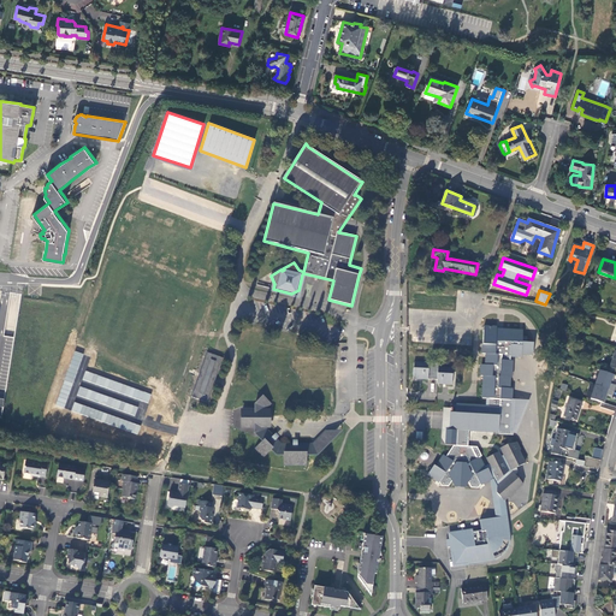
[(499,300),(486,296),(484,304),(498,307),(499,300)]
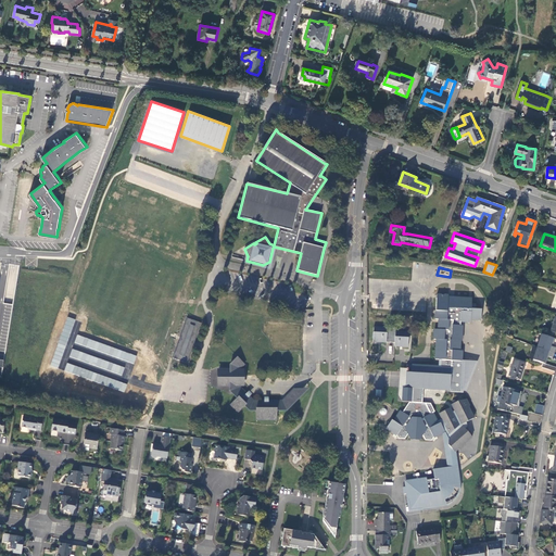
[(424,389),(451,390),(452,361),(462,361),(463,351),(460,351),(460,341),(462,341),(463,326),(460,325),(460,321),(471,323),(471,319),(481,320),(481,310),(471,308),(472,299),(449,298),(449,295),(437,295),(436,319),(439,319),(439,329),(434,329),(434,339),(437,340),(436,359),(441,361),(441,367),(412,365),(412,369),(407,368),(407,371),(412,371),(412,373),(406,373),(406,387),(403,387),(403,388),(402,397),(408,402),(409,402),(406,407),(403,412),(401,411),(393,420),(392,420),(387,428),(396,436),(399,438),(405,439),(408,434),(411,439),(419,439),(422,434),(426,440),(431,440),(433,438),(443,432),(444,432),(449,439),(447,444),(452,450),(454,450),(457,450),(459,450),(463,446),(463,445),(471,437),(465,429),(463,425),(475,418),(469,408),(470,406),(467,400),(458,401),(452,404),(455,412),(452,413),(450,408),(440,414),(442,419),(437,421),(433,413),(430,414),(425,403),(422,403),(424,389)]
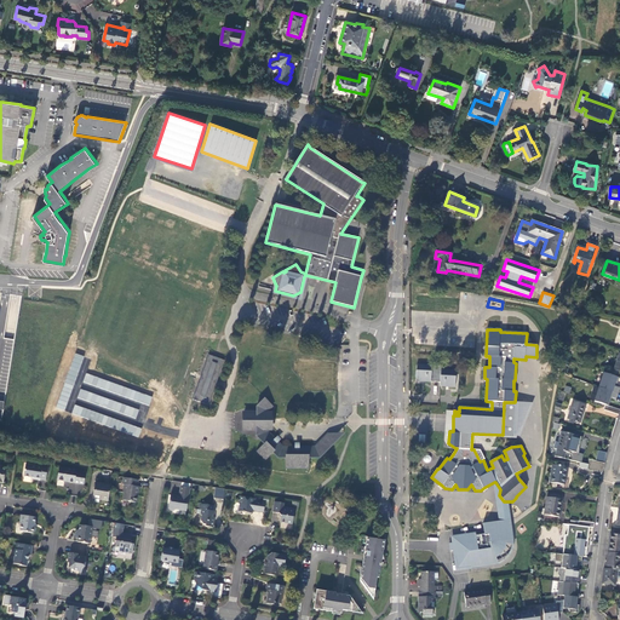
[(65,411),(84,356),(74,352),(57,408),(65,411)]
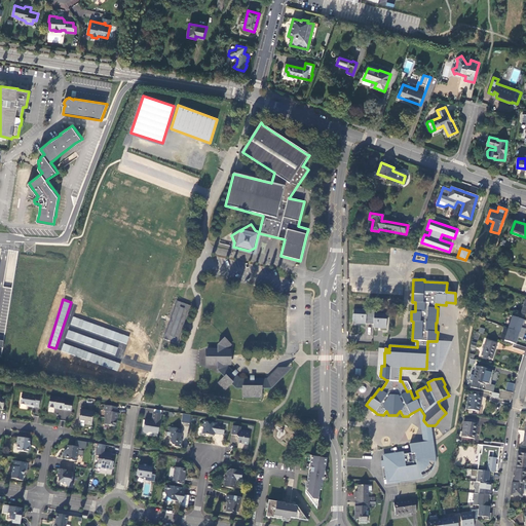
[(190,305),(177,301),(175,306),(176,306),(171,318),(171,321),(170,321),(165,334),(165,333),(163,339),(177,343),(179,338),(179,337),(183,326),(184,324),(184,323),(188,310),(189,310),(190,305)]
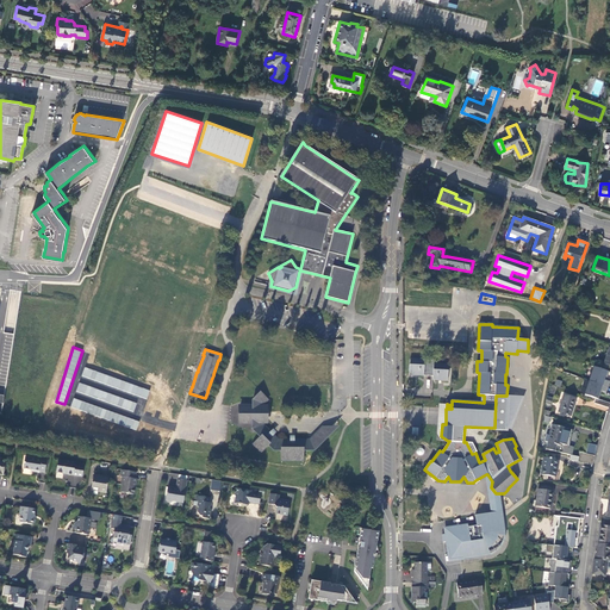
[(434,361),(410,360),(409,374),(434,375),(434,379),(448,380),(448,366),(434,365),(434,361)]
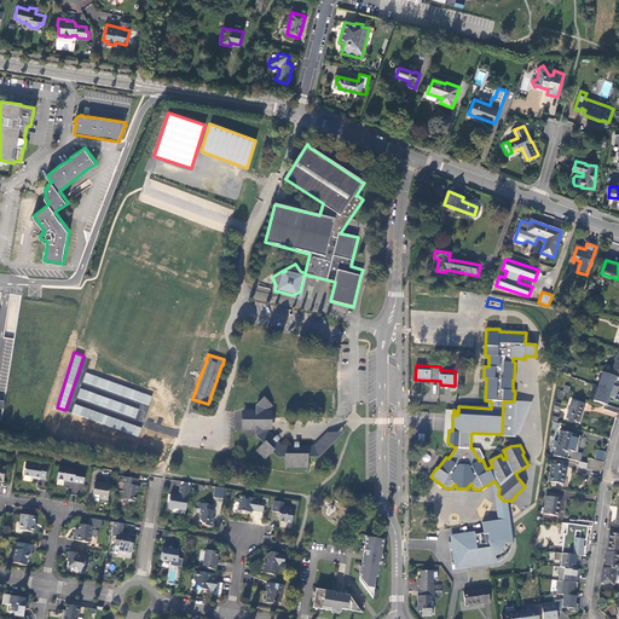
[(593,376),(580,371),(574,387),(589,392),(591,386),(590,385),(593,376)]
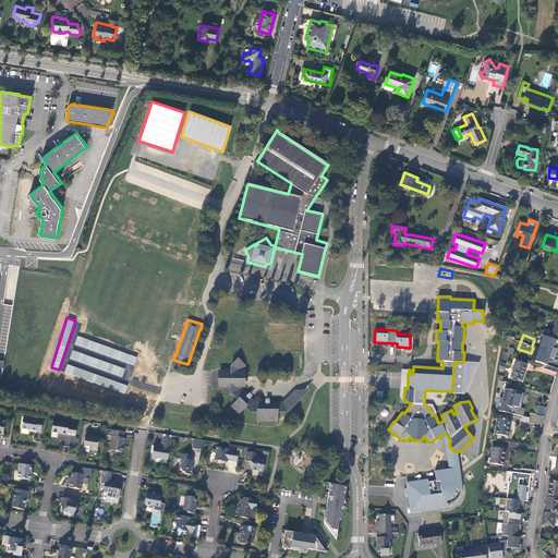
[(137,355),(76,337),(74,346),(135,364),(137,355)]
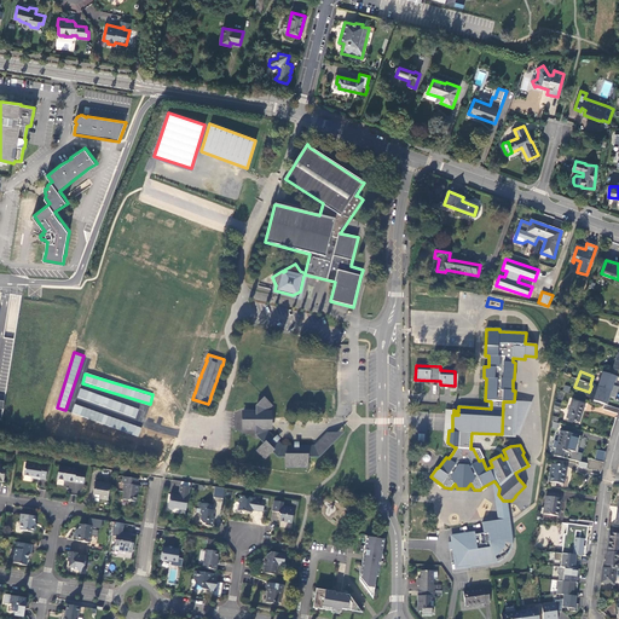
[(139,409),(80,388),(76,398),(136,417),(139,409)]
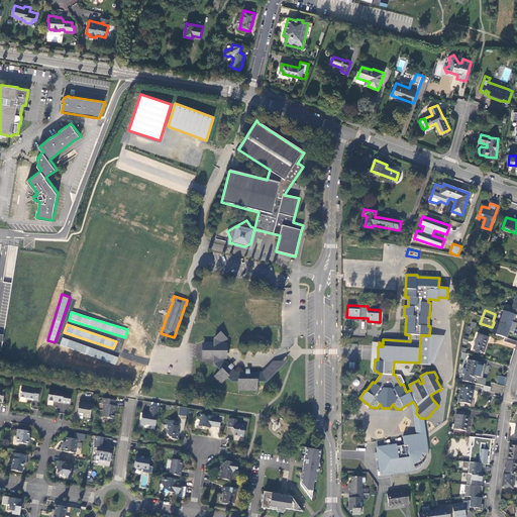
[(267,382),(271,378),(267,374),(265,376),(263,376),(263,372),(249,372),(245,372),(236,372),(232,369),(229,366),(224,359),(226,357),(226,344),(224,343),(227,338),(220,332),(214,338),(214,344),(203,344),(203,358),(216,358),(215,366),(220,370),(214,377),(221,384),(227,378),(231,382),(238,382),(238,390),(256,391),(257,382),(267,382)]
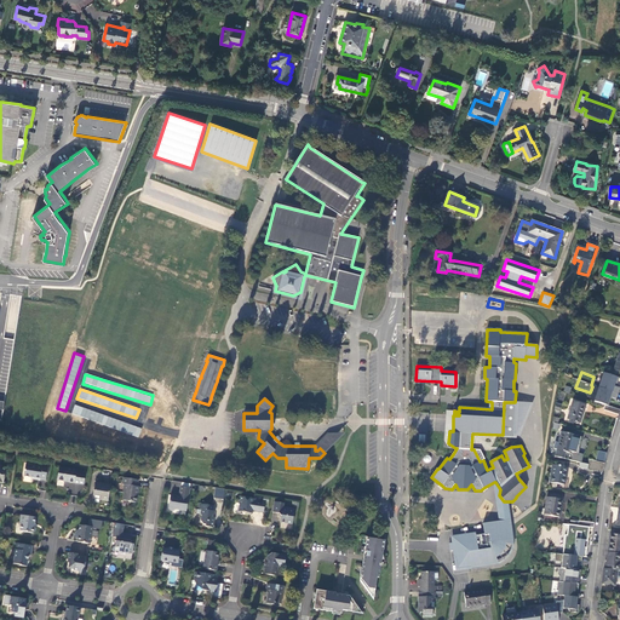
[(586,405),(573,401),(568,418),(575,420),(575,422),(577,423),(578,422),(579,422),(583,409),(585,411),(586,405)]
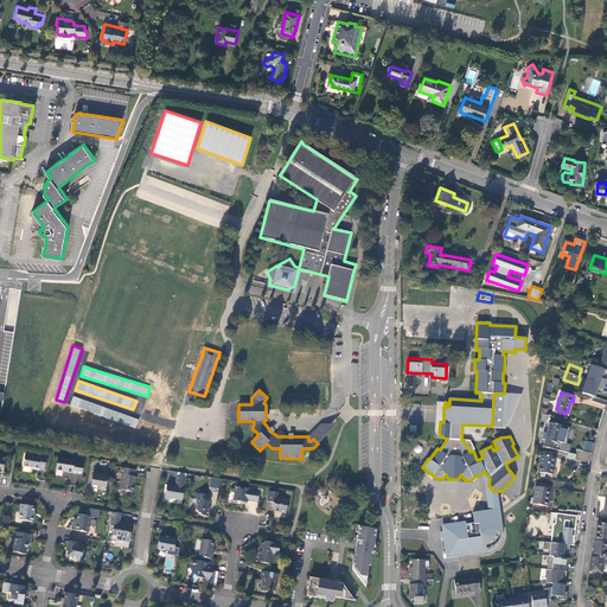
[(493,394),(492,426),(506,427),(508,395),(504,394),(493,394)]
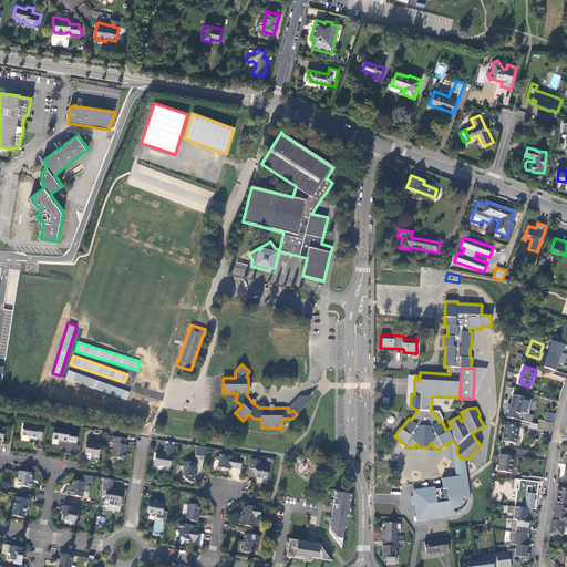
[(68,371),(65,379),(127,400),(130,391),(68,371)]
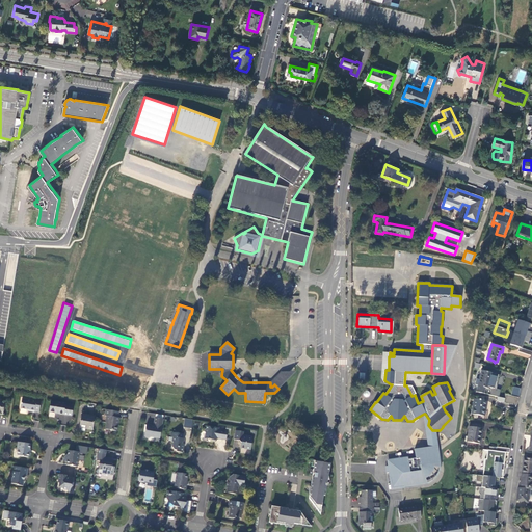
[(495,374),(482,370),(479,380),(477,379),(475,384),(478,386),(476,392),(483,394),(484,389),(490,391),(489,395),(500,397),(501,390),(491,388),(491,389),(490,389),(495,374)]
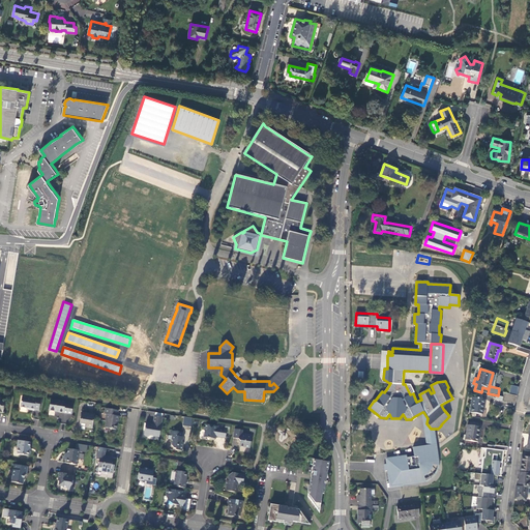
[(277,387),(293,372),(280,371),(269,381),(269,385),(271,385),(273,383),(277,387)]
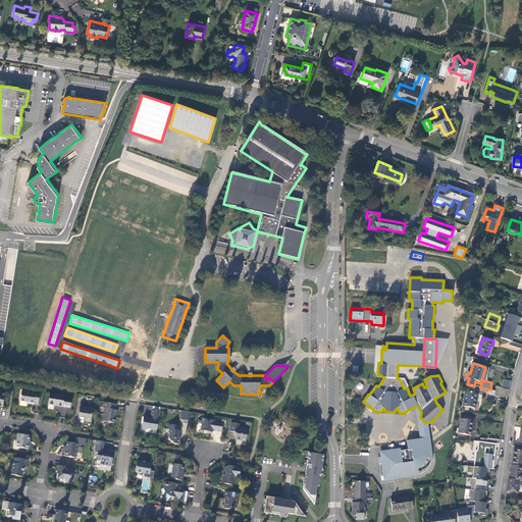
[(40,404),(41,392),(36,390),(36,393),(22,390),(20,401),(30,402),(30,403),(35,404),(35,403),(40,404)]
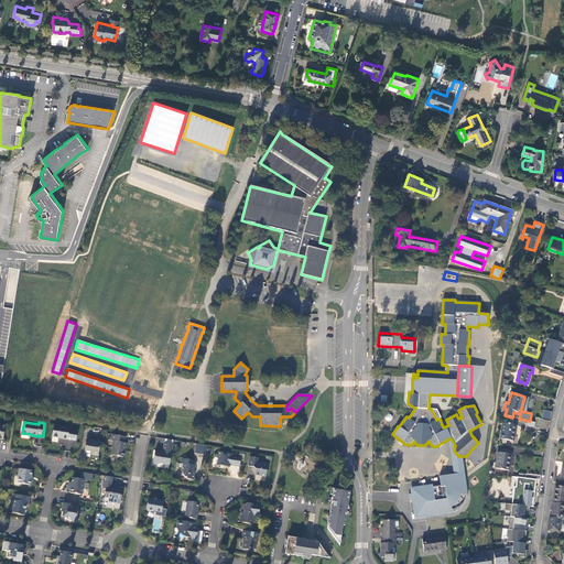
[(513,441),(516,425),(511,424),(511,422),(509,422),(509,423),(502,422),(500,438),(513,441)]
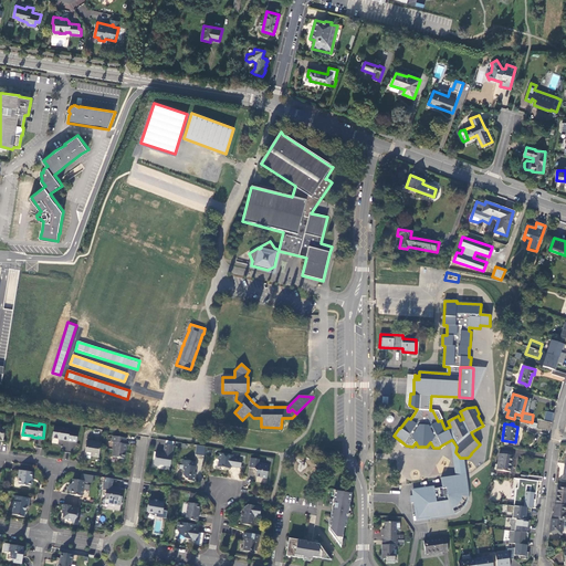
[(77,441),(80,431),(71,430),(71,428),(55,426),(53,438),(77,441)]
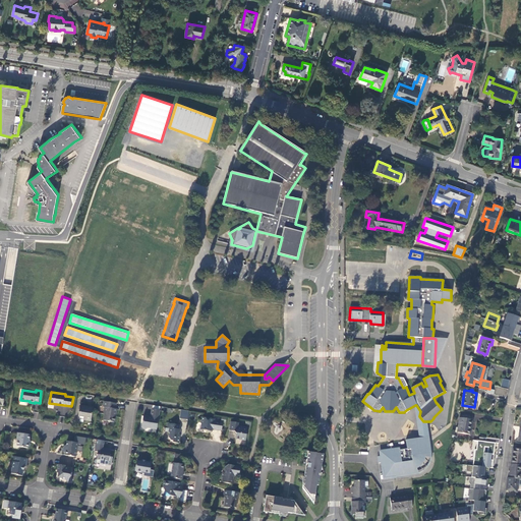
[(117,403),(105,401),(104,407),(106,407),(105,413),(105,414),(104,420),(115,422),(115,418),(116,416),(115,416),(115,413),(116,412),(117,408),(116,408),(117,403)]
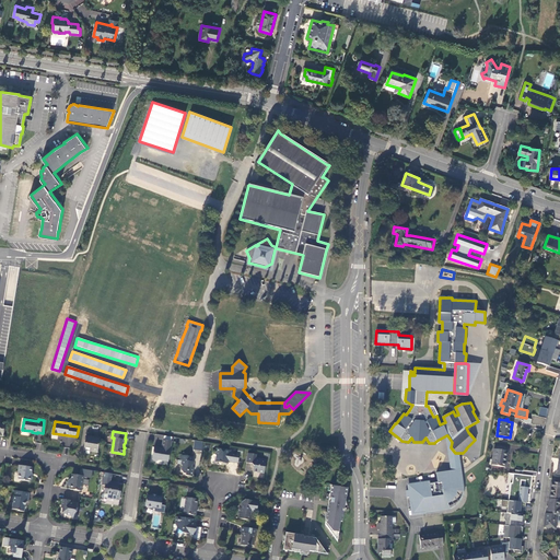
[(98,452),(101,438),(98,438),(95,436),(95,438),(93,438),(93,436),(86,435),(85,440),(86,440),(86,442),(85,442),(84,447),(91,448),(91,451),(98,452)]
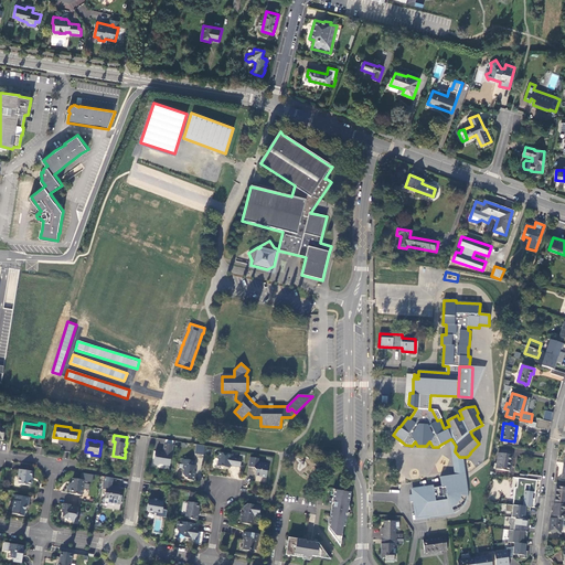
[(451,439),(450,439),(457,478),(450,478),(450,476),(440,477),(441,487),(434,488),(434,486),(413,488),(414,498),(411,498),(412,502),(413,501),(415,520),(450,515),(455,514),(460,511),(464,508),(467,501),(468,496),(468,490),(466,476),(465,477),(461,457),(459,457),(455,451),(456,446),(451,439)]
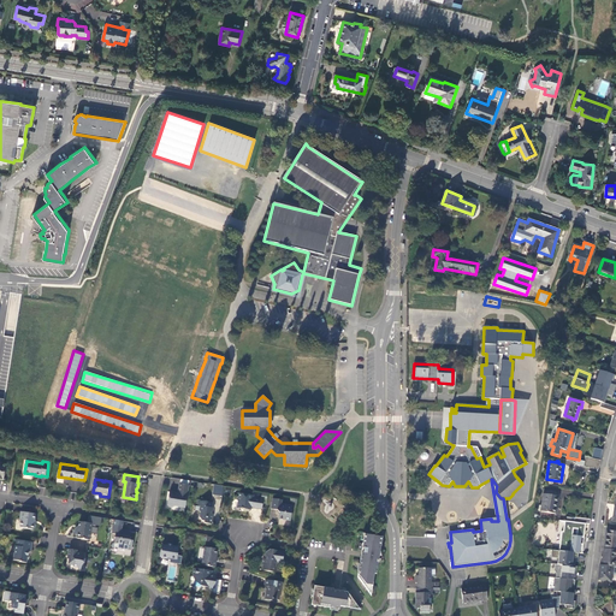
[(179,491),(178,491),(179,493),(179,495),(177,493),(170,492),(167,507),(173,508),(176,505),(185,508),(189,485),(179,484),(179,491)]
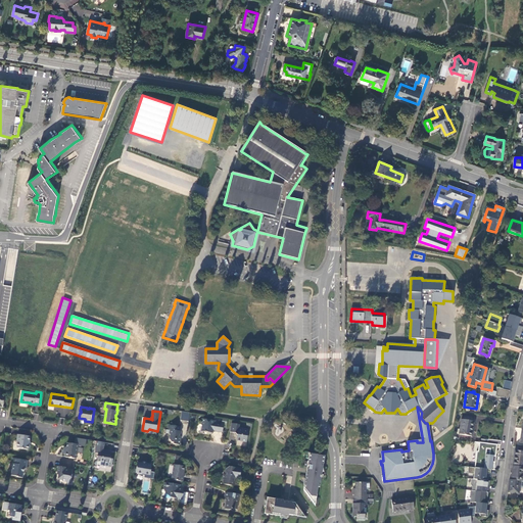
[(181,412),(180,420),(189,421),(189,412),(181,412)]
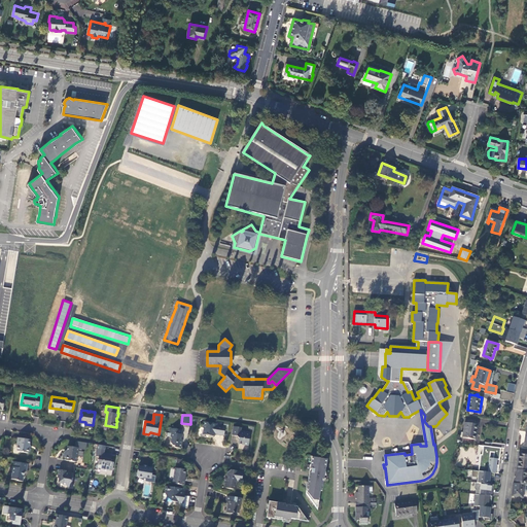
[(213,437),(214,435),(215,432),(216,430),(217,431),(217,433),(224,434),(225,427),(217,425),(217,423),(205,421),(205,424),(204,425),(203,427),(204,428),(203,434),(207,434),(207,435),(213,437)]
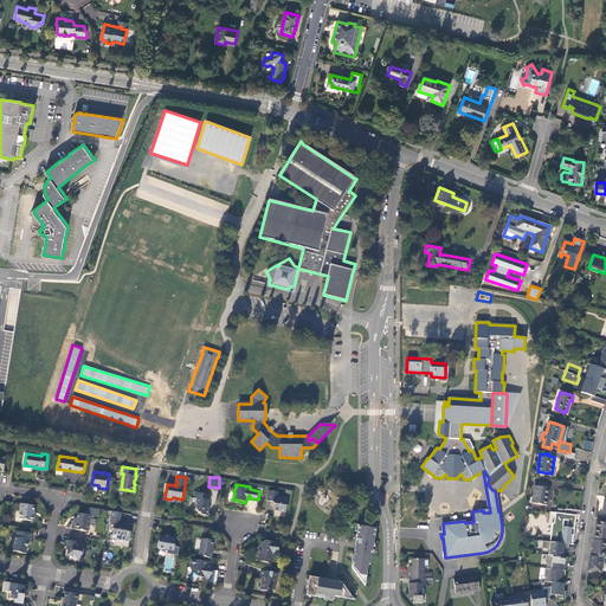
[(547,505),(549,488),(535,485),(533,503),(547,505)]
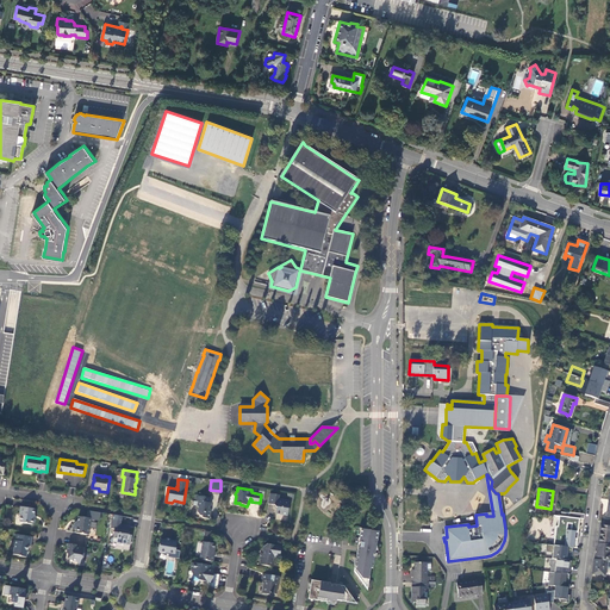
[(287,515),(291,500),(279,499),(280,495),(271,493),(268,504),(274,505),(277,508),(275,514),(287,515)]
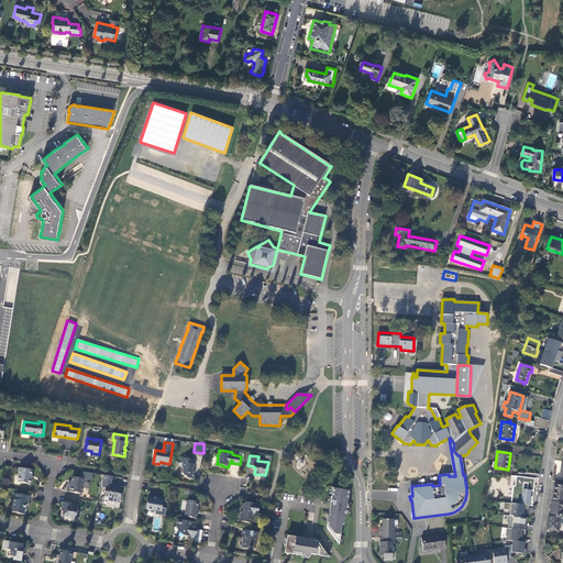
[(194,460),(181,457),(180,462),(184,463),(183,467),(184,467),(183,473),(185,476),(187,476),(187,477),(194,478),(195,470),(194,470),(194,468),(195,467),(196,464),(194,464),(194,460)]
